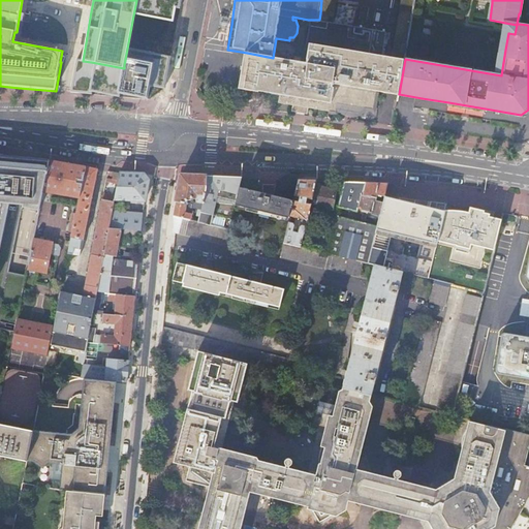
[(405,59),(405,57),(367,52),(370,27),(328,21),(322,20),(319,20),(311,20),(310,26),(304,63),(301,62),(273,58),(247,53),(241,91),(260,94),(260,92),(281,96),(280,104),(292,106),(302,109),(313,110),(337,114),(343,115),(343,112),(348,113),(347,116),(350,116),(353,116),(353,114),(360,115),(367,110),(374,111),(377,91),(399,94),(405,59)]
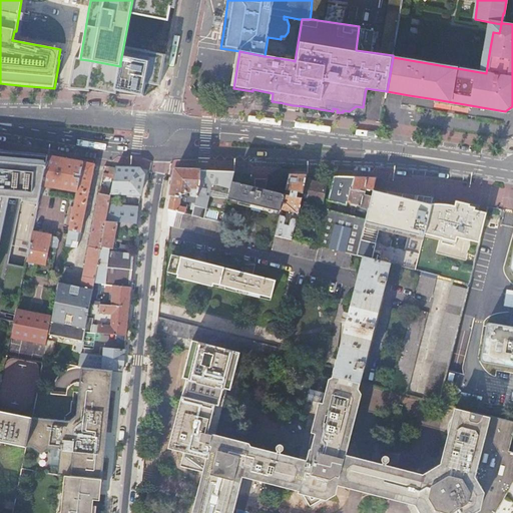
[(501,24),(490,22),(485,47),(490,48),(493,32),(499,33),(501,24)]
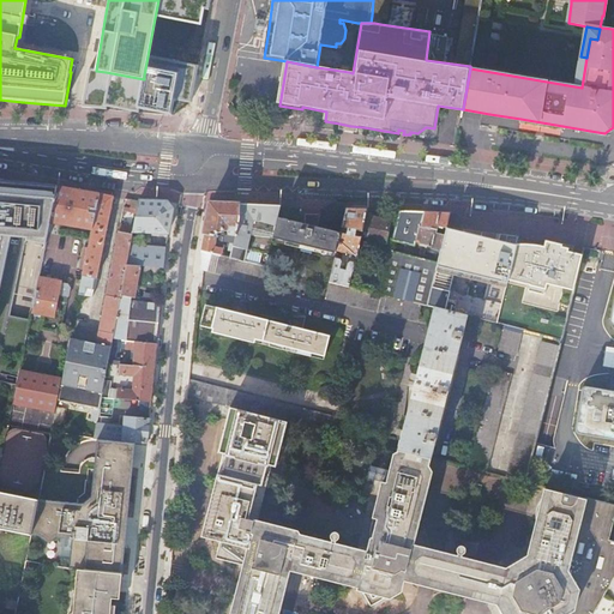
[(92,74),(88,77),(83,102),(85,107),(110,109),(92,74)]
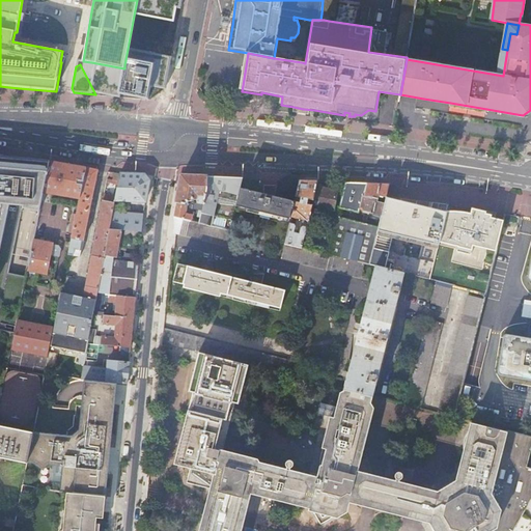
[(486,109),(450,103),(450,106),(486,112),(486,109)]
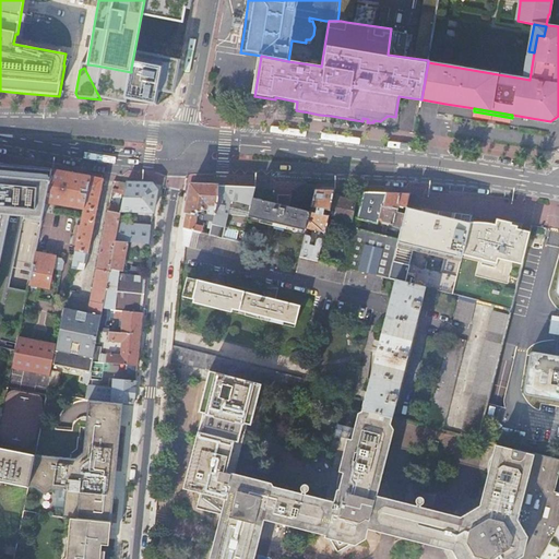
[(0,264),(10,216),(25,217),(25,219),(43,223),(47,203),(47,199),(54,173),(31,170),(31,167),(6,165),(0,164),(0,264)]
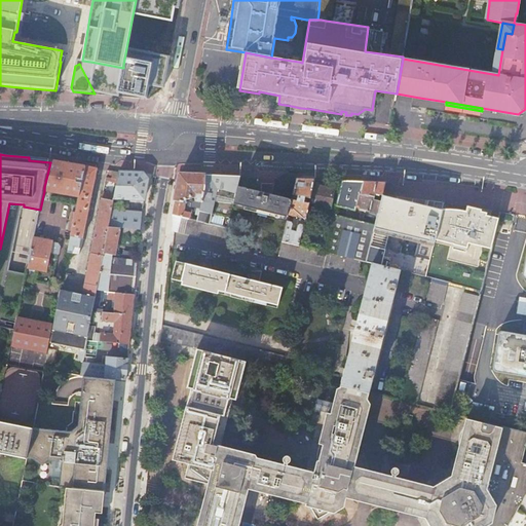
[(44,191),(79,197),(81,184),(76,182),(77,179),(82,180),(85,166),(63,162),(50,160),(50,162),(44,187),(44,191)]
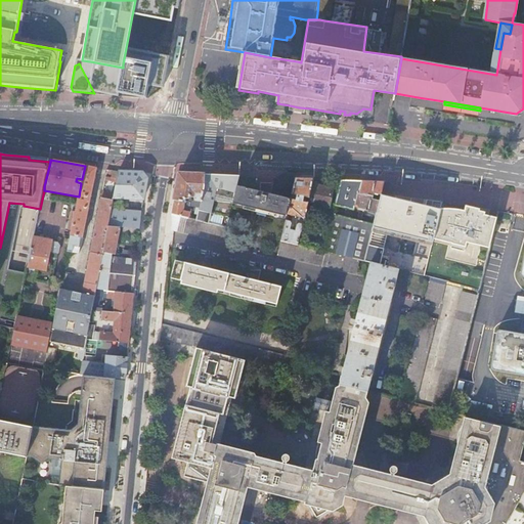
[(71,239),(68,252),(79,254),(82,238),(83,238),(96,168),(90,167),(85,166),(82,179),(81,183),(79,197),(75,214),(74,222),(71,235),(72,236),(71,239)]
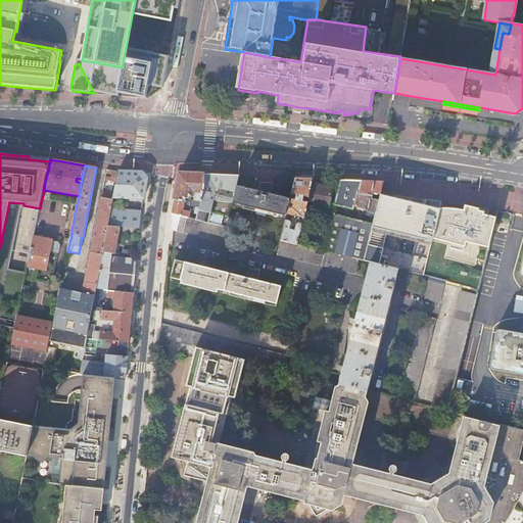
[(117,177),(116,182),(108,227),(120,228),(122,228),(138,229),(139,221),(140,212),(115,209),(117,198),(143,199),(147,179),(143,173),(136,173),(119,172),(117,177)]
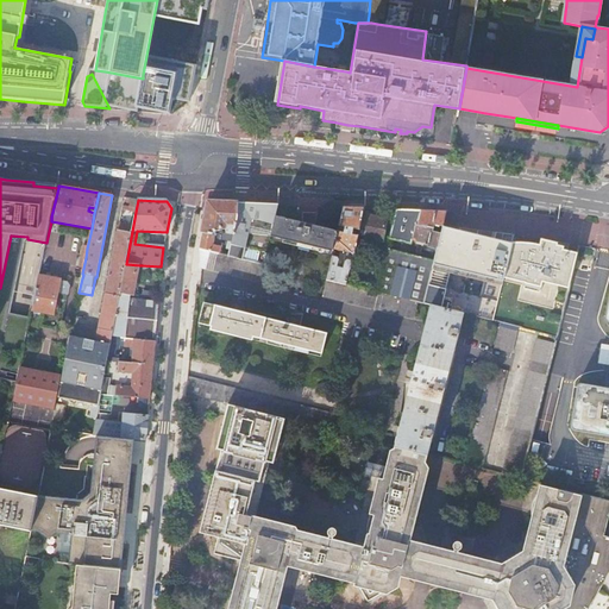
[(238,219),(239,203),(224,202),(209,202),(207,213),(200,250),(208,252),(219,255),(223,240),(232,242),(238,219)]
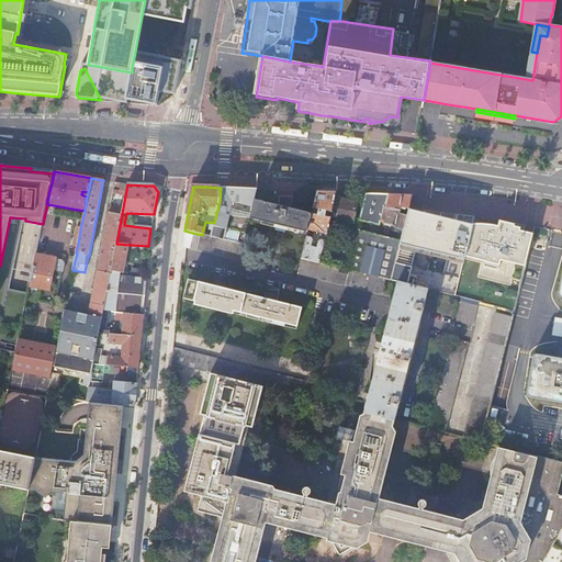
[(211,237),(244,245),(250,218),(255,199),(257,189),(235,188),(221,188),(220,202),(214,223),(214,226),(213,226),(211,233),(211,237)]
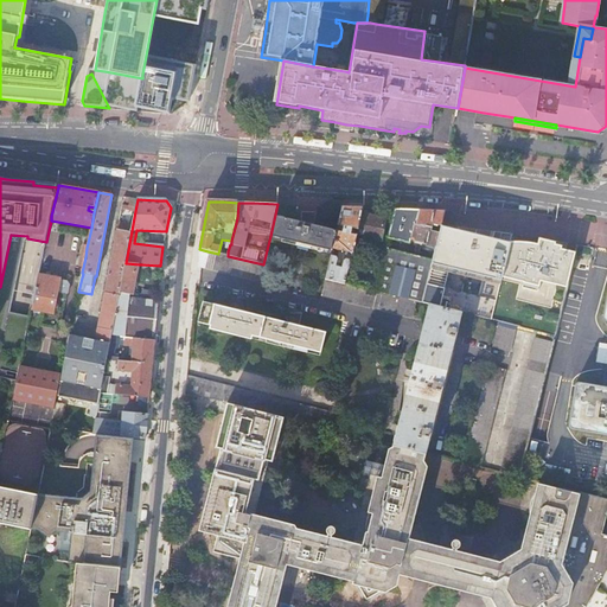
[(343,206),(337,230),(333,248),(347,251),(343,266),(344,268),(336,266),(337,264),(338,259),(337,257),(331,256),(325,280),(346,285),(355,254),(358,236),(363,212),(364,208),(353,208),(343,206)]
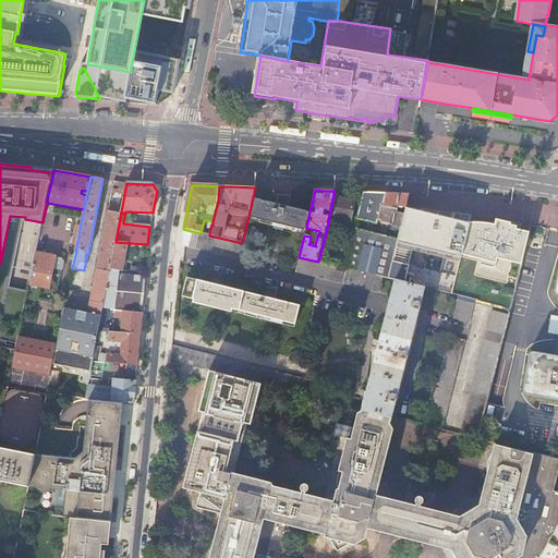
[(64,307),(57,346),(56,350),(58,350),(56,365),(89,373),(92,362),(102,310),(109,271),(109,269),(116,242),(124,194),(112,192),(108,211),(108,210),(87,313),(64,307)]
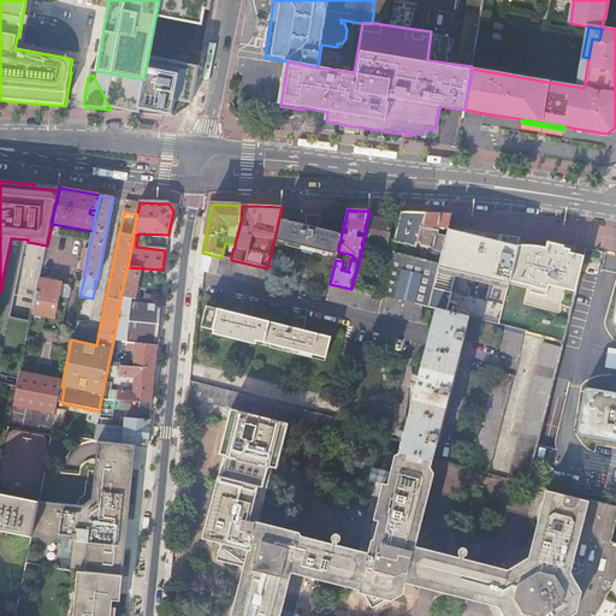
[(438,227),(448,229),(451,214),(437,213),(418,213),(401,212),(394,242),(416,247),(416,243),(432,247),(431,249),(442,253),(446,236),(437,234),(438,227)]
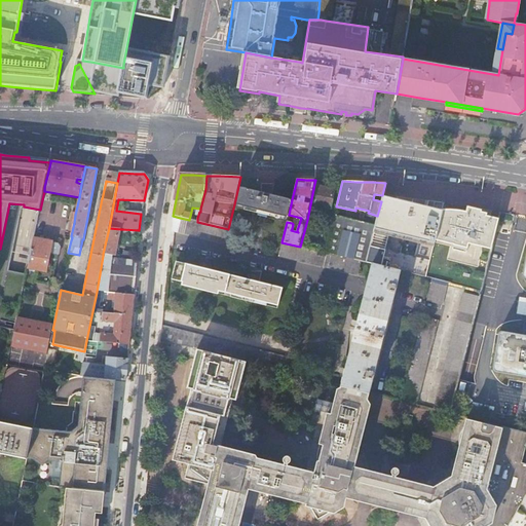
[(314,184),(310,204),(329,209),(324,231),(330,232),(334,216),(336,210),(331,208),(335,188),(324,186),(314,184)]
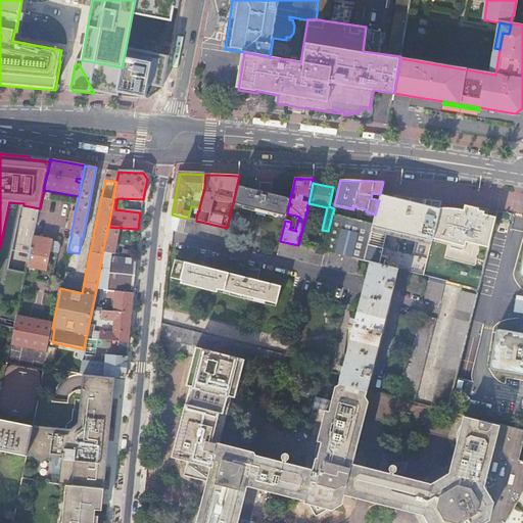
[(237,185),(233,203),(286,217),(287,214),(290,198),(271,194),(273,184),(268,184),(260,184),(260,191),(237,185)]
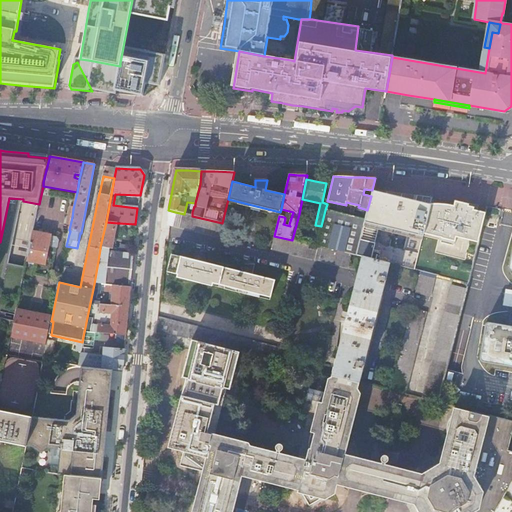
[(356,256),(362,258),(388,264),(415,270),(423,234),(442,238),(441,243),(454,246),(456,236),(470,240),(467,253),(475,255),(483,221),(483,219),(485,213),(477,211),(473,210),(467,209),(468,206),(468,204),(464,203),(455,201),(454,206),(431,204),(402,198),(372,190),(371,196),(367,210),(365,220),(356,256)]
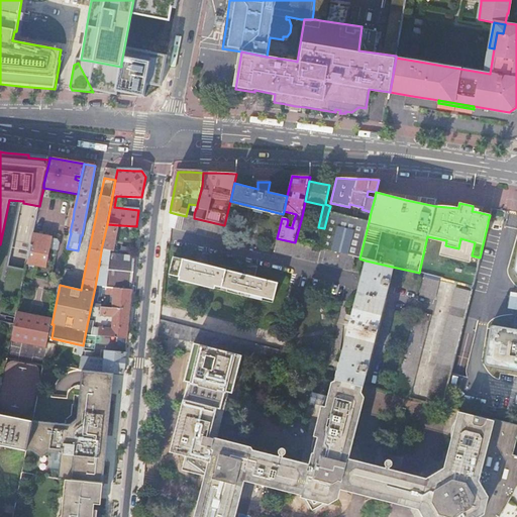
[(175,228),(177,214),(170,212),(168,227),(174,229),(175,228)]
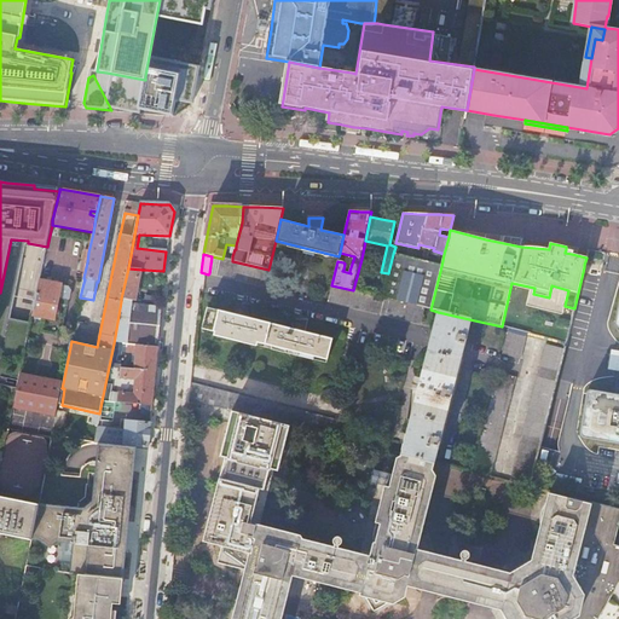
[(383,298),(426,308),(431,310),(441,266),(393,254),(388,273),(383,298)]
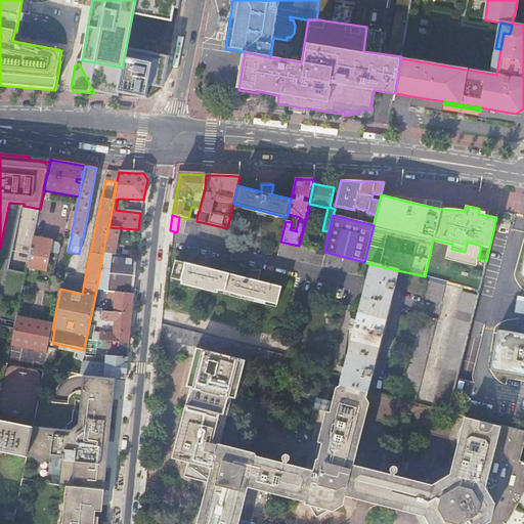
[(179,217),(177,231),(223,243),(227,228),(197,221),(191,220),(188,219),(179,217)]
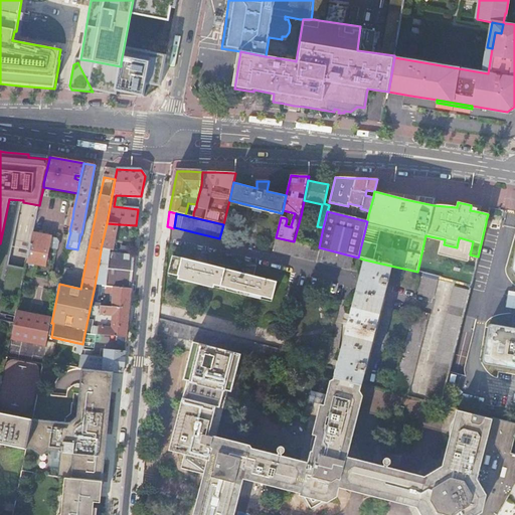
[(118,224),(107,223),(101,248),(113,250),(116,237),(118,224)]
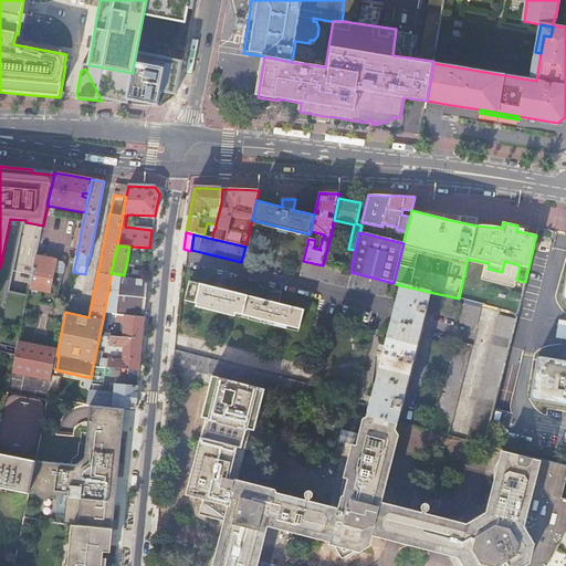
[(132,254),(150,257),(150,248),(149,248),(132,247),(132,254)]
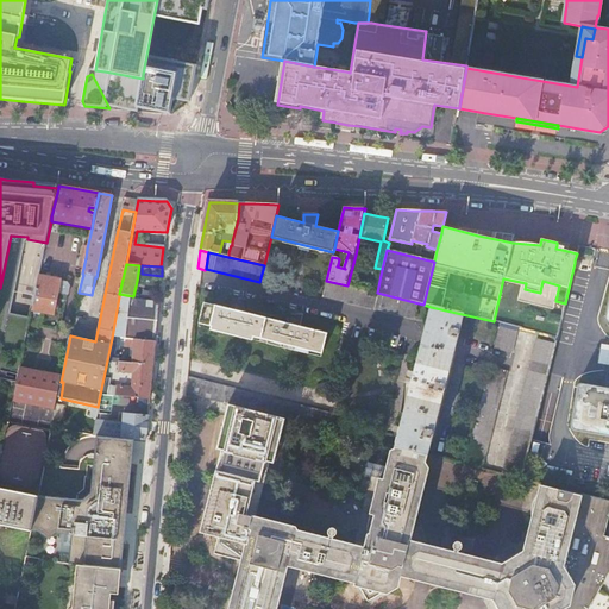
[(32,311),(54,315),(58,294),(68,295),(70,287),(67,283),(61,281),(39,276),(32,311)]
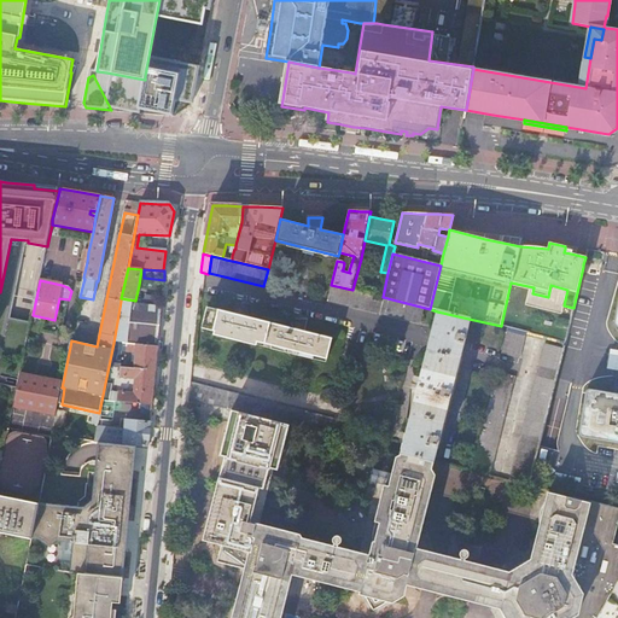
[(353,290),(331,285),(327,302),(420,325),(425,308),(383,297),(353,290)]
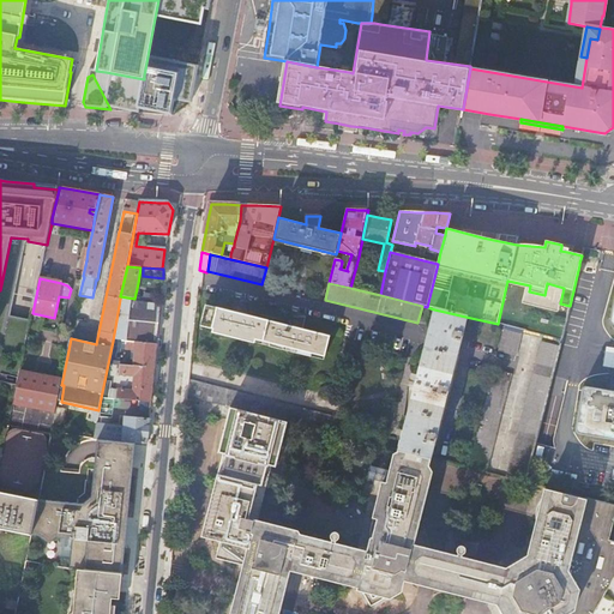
[(161,304),(120,299),(113,341),(156,344),(157,337),(158,319),(161,304)]
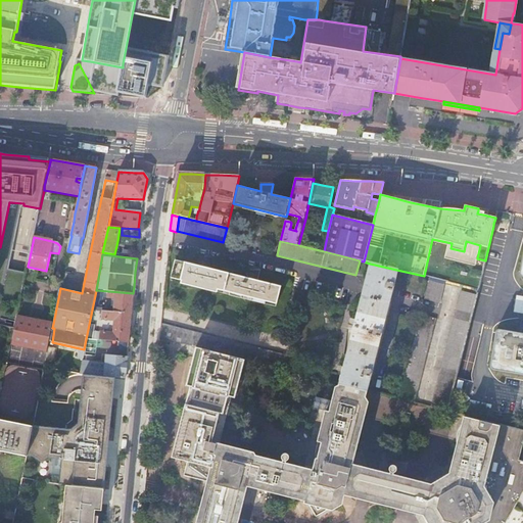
[(198,259),(198,267),(176,260),(171,278),(276,304),(280,286),(257,281),(259,271),(247,271),(247,278),(208,269),(210,258),(198,259)]
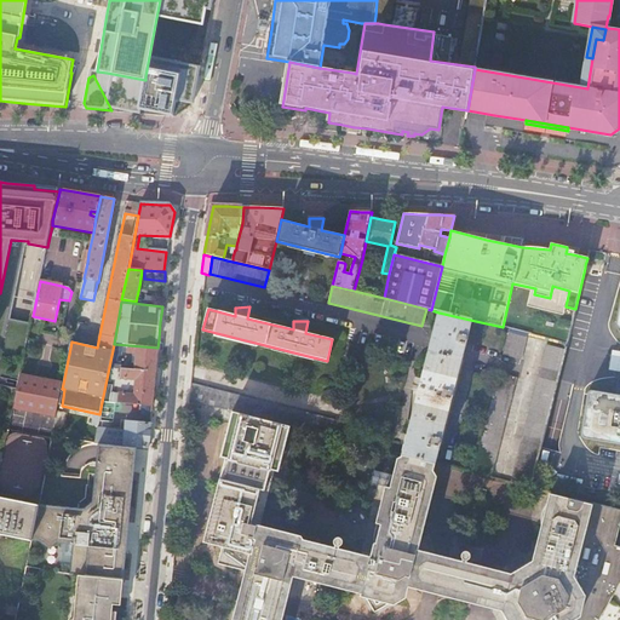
[(619,328),(619,395),(593,390),(591,390),(590,390),(589,391),(587,392),(586,394),(580,431),(580,434),(580,435),(581,437),(584,438),(619,445),(619,311),(619,320),(618,323),(618,326),(618,327),(619,328)]
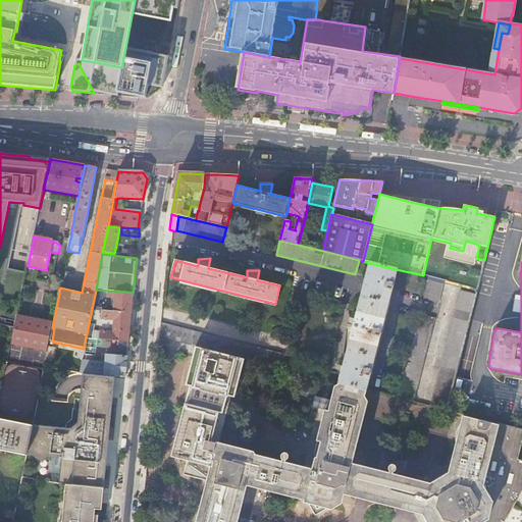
[(361,295),(338,383),(365,389),(387,302),(390,291),(396,269),(369,263),(365,280),(361,295)]
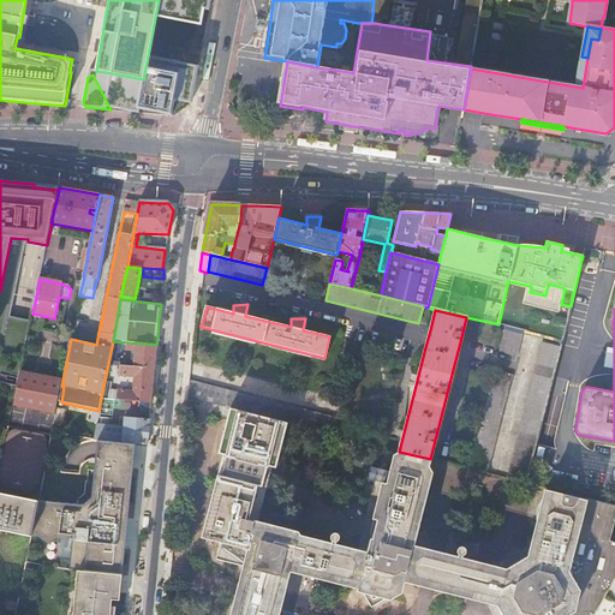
[(517,358),(521,335),(505,330),(499,353),(517,358)]
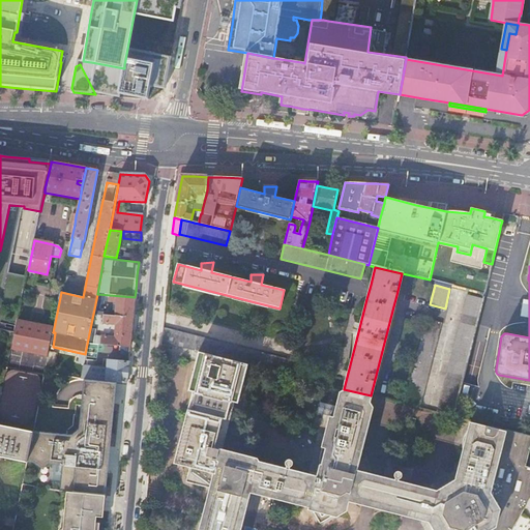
[(94,345),(130,348),(130,341),(134,307),(135,297),(97,294),(87,344),(94,345)]
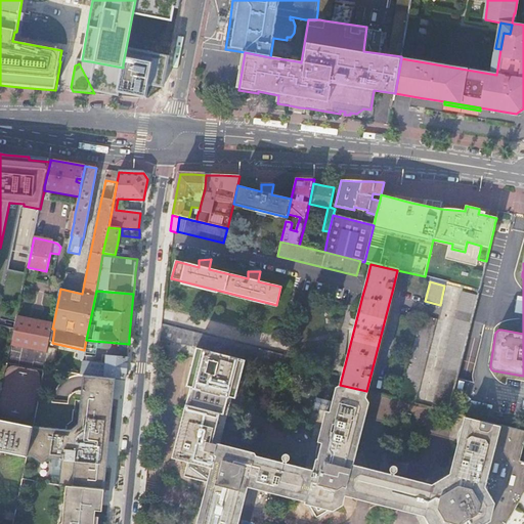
[(432,408),(447,412),(478,296),(463,292),(432,408)]
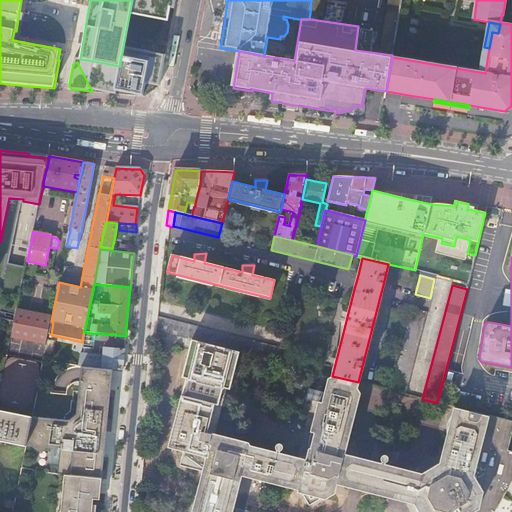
[(411,308),(390,391),(405,394),(426,313),(411,308)]
